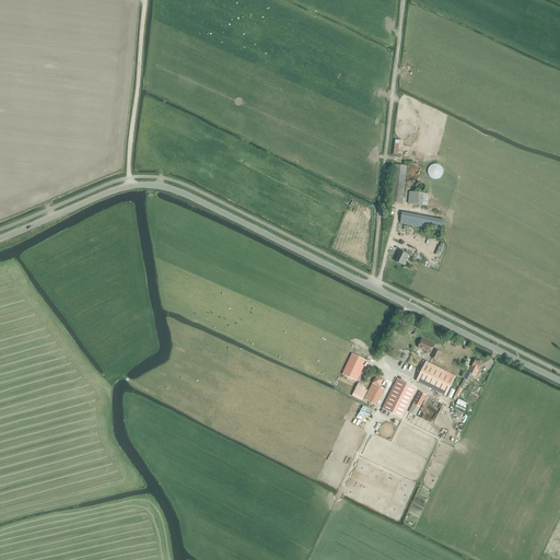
[(433,179),(434,179),(436,179),(438,179),(439,179),(440,178),(441,177),(442,177),(442,176),(443,175),(443,174),(443,173),(443,172),(443,171),(443,170),(442,168),(442,167),(441,166),(440,165),(439,165),(438,164),(436,164),(435,164),(434,164),(433,165),(431,166),(430,166),(430,167),(429,168),(429,170),(429,172),(429,173),(429,174),(429,175),(429,176),(430,176),(430,177),(431,178),(432,178),(433,179)]
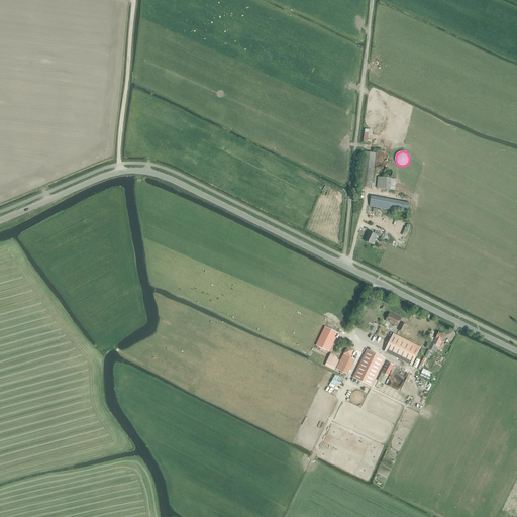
[(362,187),(367,187),(372,188),(375,153),(365,152),(362,187)]
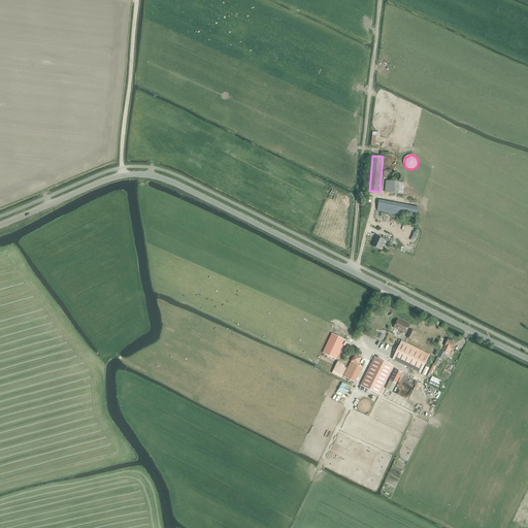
[(385,192),(403,194),(404,183),(387,182),(385,192)]
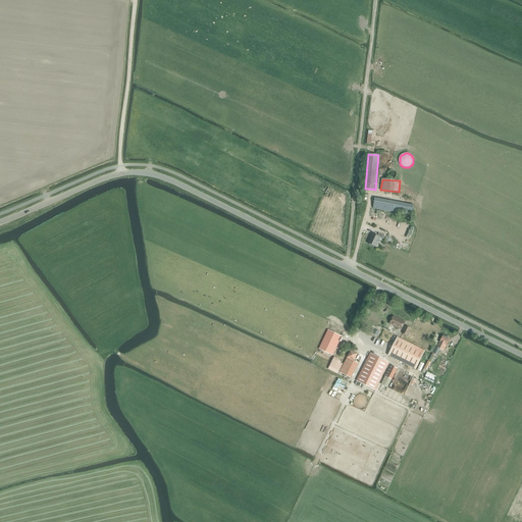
[(397,213),(399,203),(375,199),(374,209),(397,213)]
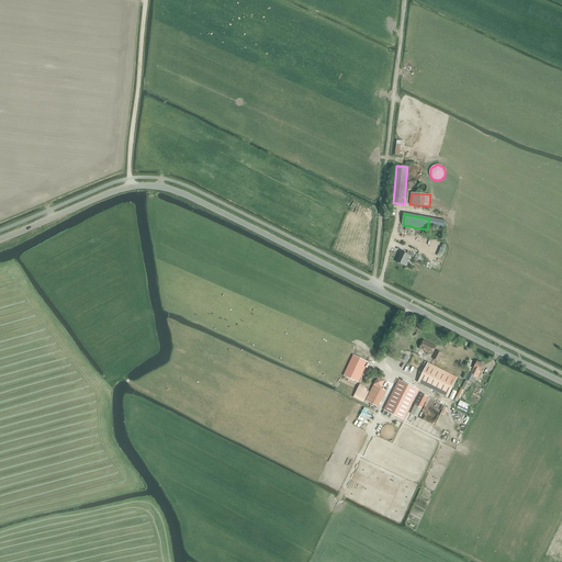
[(427,229),(444,232),(446,222),(429,218),(427,229)]
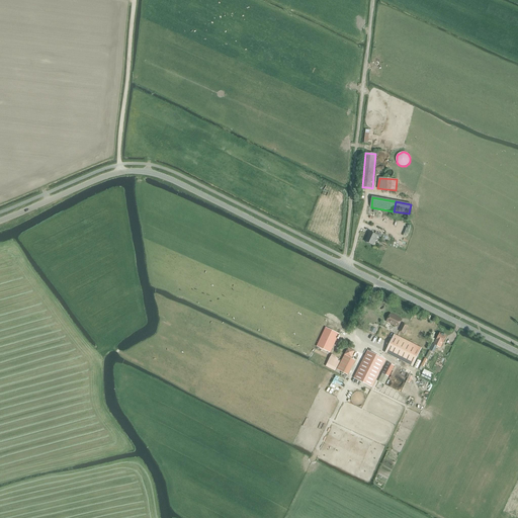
[(365,242),(372,245),(377,236),(380,238),(382,235),(375,232),(374,235),(369,232),(365,242)]
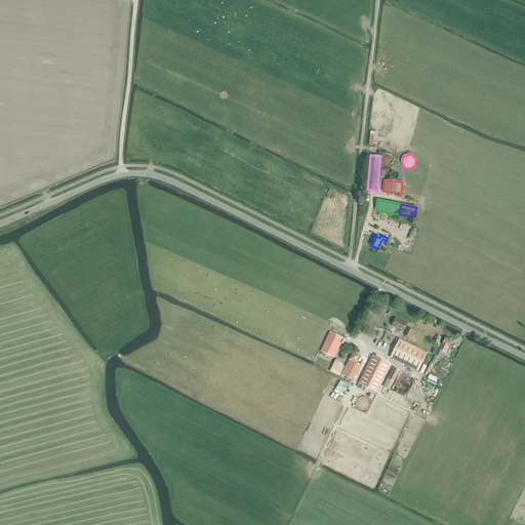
[(392,326),(403,332),(407,324),(396,318),(392,326)]
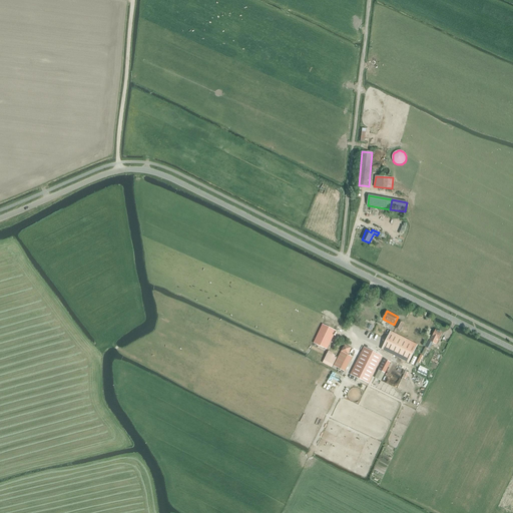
[(396,329),(400,331),(404,323),(400,321),(396,329)]
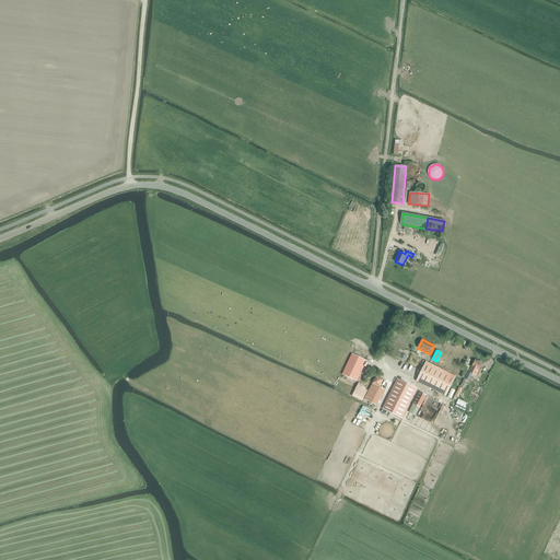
[(342,374),(357,382),(366,361),(359,358),(352,353),(342,374)]
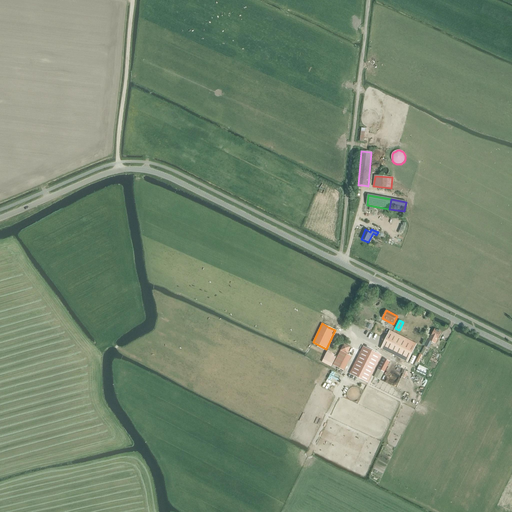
[(428,340),(435,344),(438,340),(441,332),(435,329),(432,335),(431,335),(428,340)]
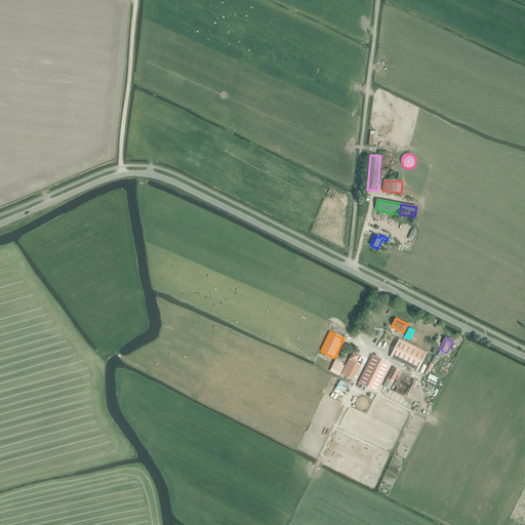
[(417,372),(428,354),(400,339),(390,358),(417,372)]
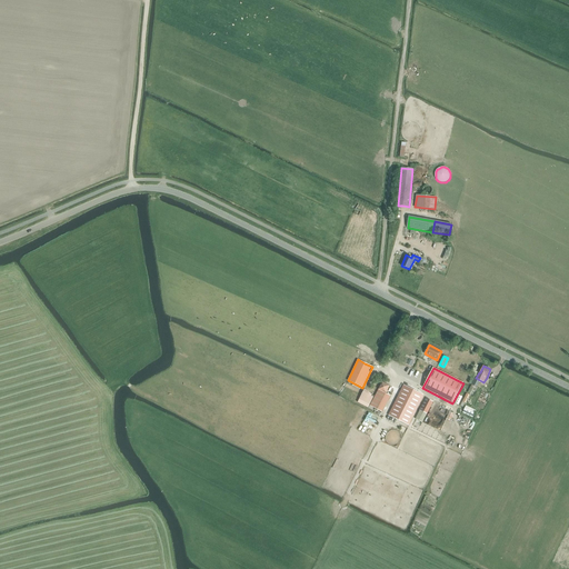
[(375,398),(370,406),(382,412),(391,396),(386,393),(389,386),(382,382),(379,390),(379,389),(375,398)]
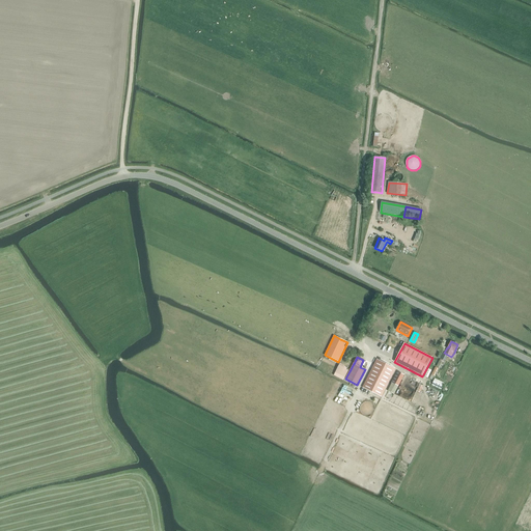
[(378,359),(362,388),(382,397),(396,368),(378,359)]
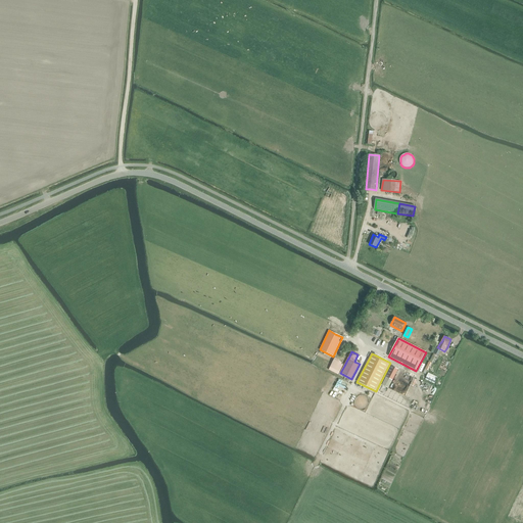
[(439,357),(434,353),(430,362),(435,364),(439,357)]
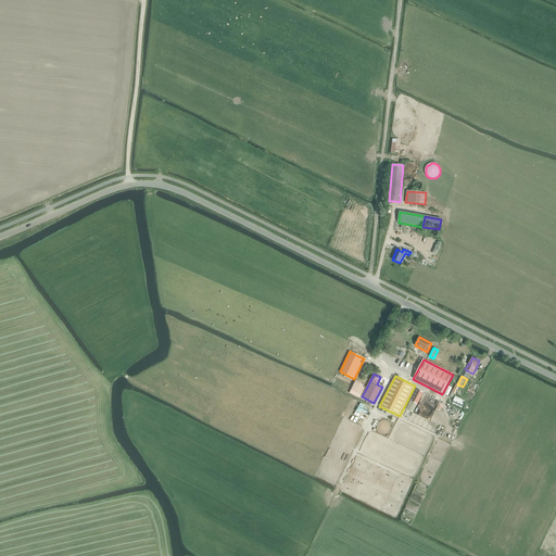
[(356,380),(351,391),(361,396),(365,388),(363,388),(363,387),(364,386),(361,383),(361,382),(358,381),(356,380)]
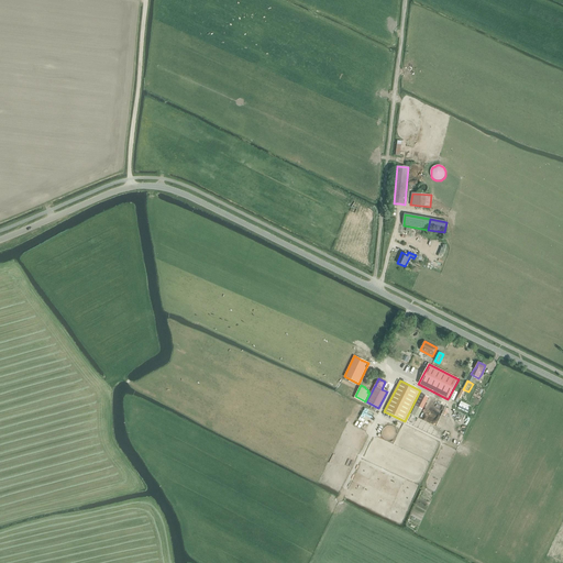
[(415,406),(416,406),(414,410),(411,415),(418,418),(420,414),(422,410),(429,398),(420,394),(415,406)]
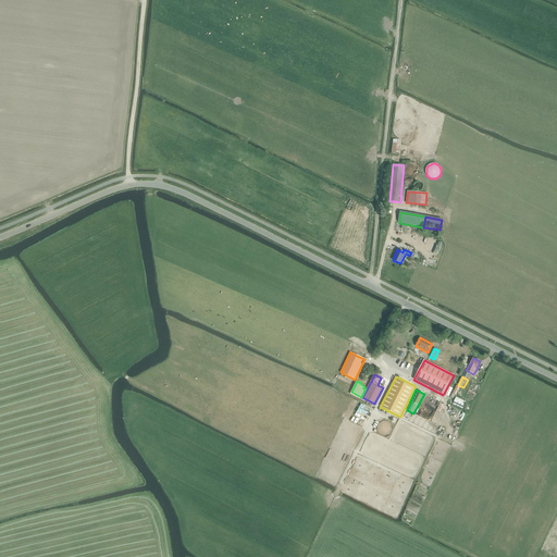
[(453,404),(462,409),(466,401),(456,397),(453,404)]
